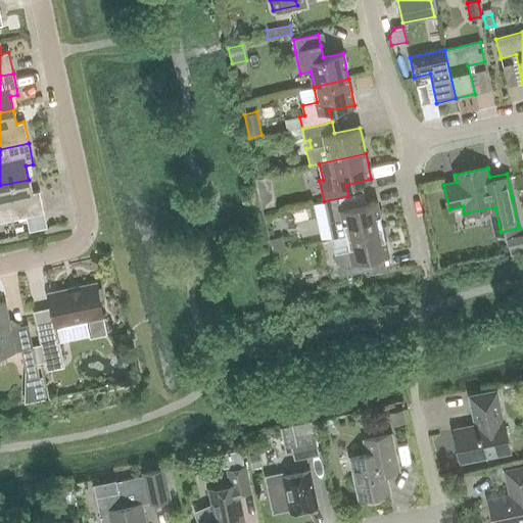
[(266,179),(256,181),(259,194),(269,193),(273,192),(270,178),(266,179)]
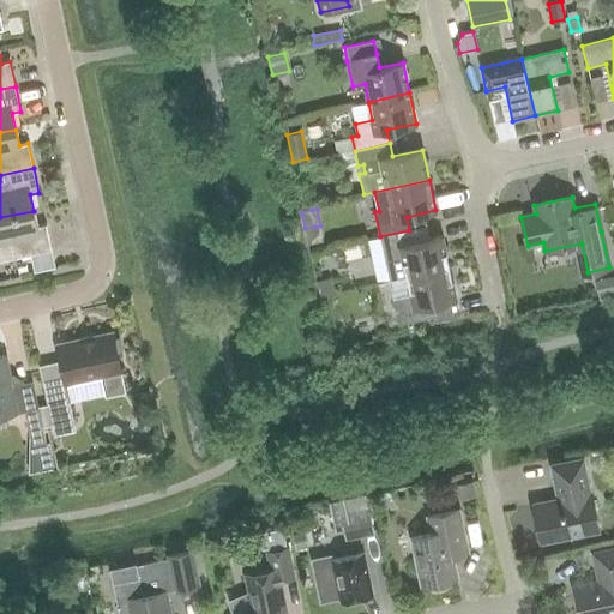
[(34,211),(0,217),(0,262),(52,251),(46,224),(37,227),(34,211)]
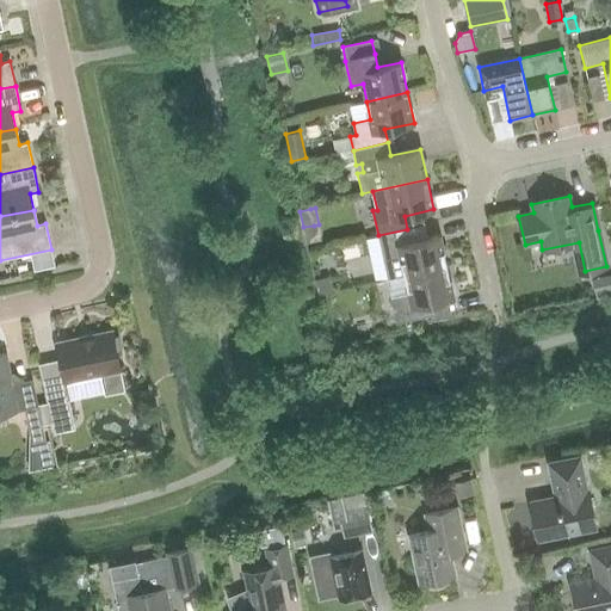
[(388,279),(405,276),(446,266),(439,236),(417,241),(413,227),(407,229),(378,235),(383,261),(388,279)]
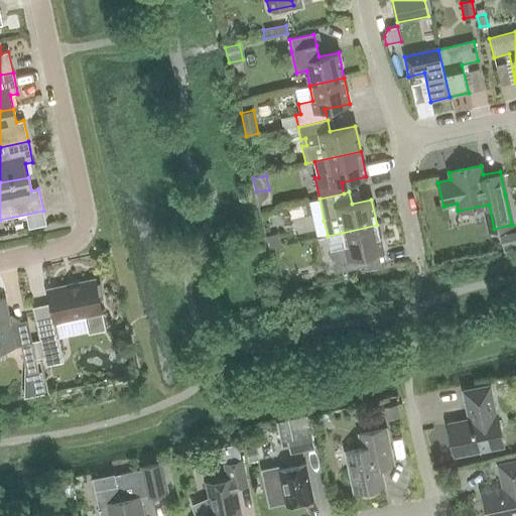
[(342,233),(345,247),(330,251),(335,273),(365,266),(363,254),(383,250),(377,225),(342,233)]
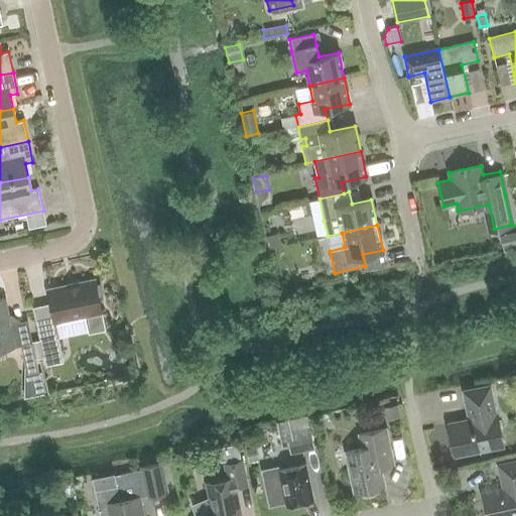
[(515,231),(500,235),(503,249),(515,246),(515,231)]
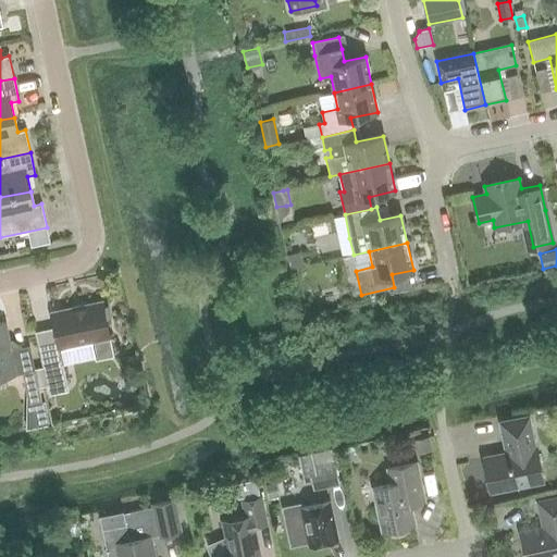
[(296,254),(287,256),(291,269),(299,267),(302,265),(300,254),(296,254)]
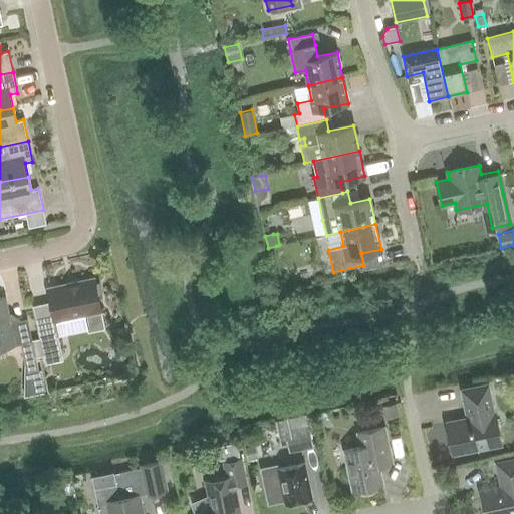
[(93,279),(47,289),(54,321),(84,315),(87,330),(103,327),(100,311),(93,279)]
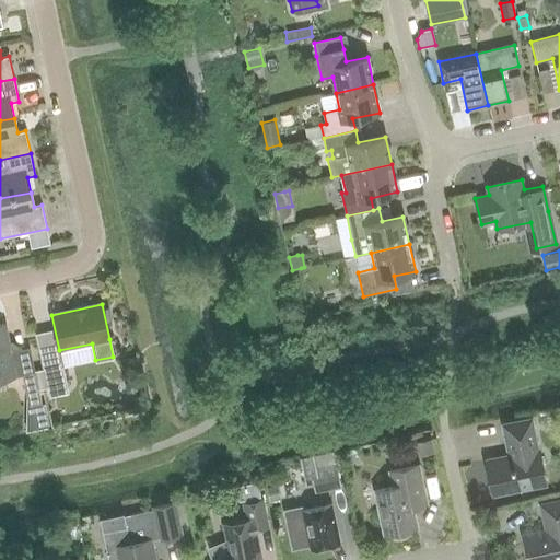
[(0,378),(15,375),(4,325),(0,326),(0,378)]
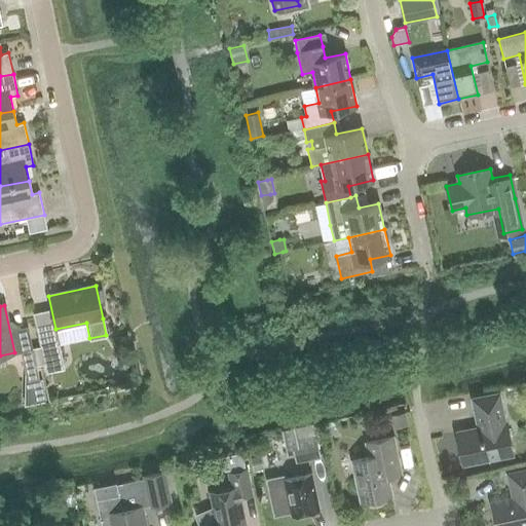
[(55,329),(38,333),(40,346),(44,366),(47,365),(48,370),(62,367),(61,362),(63,362),(60,345),(55,329)]
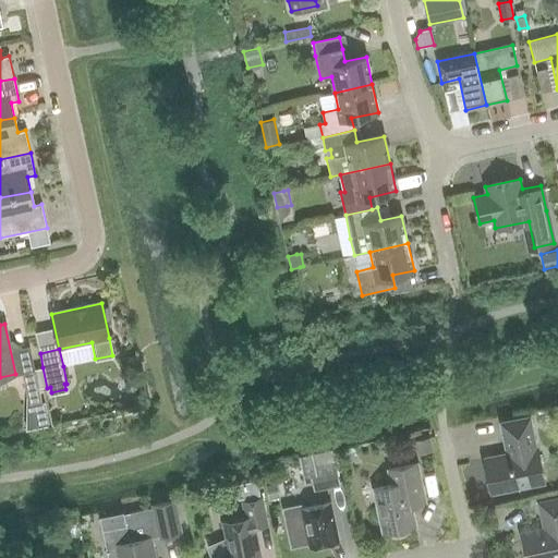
[(35,370),(22,372),(28,407),(41,403),(35,370)]
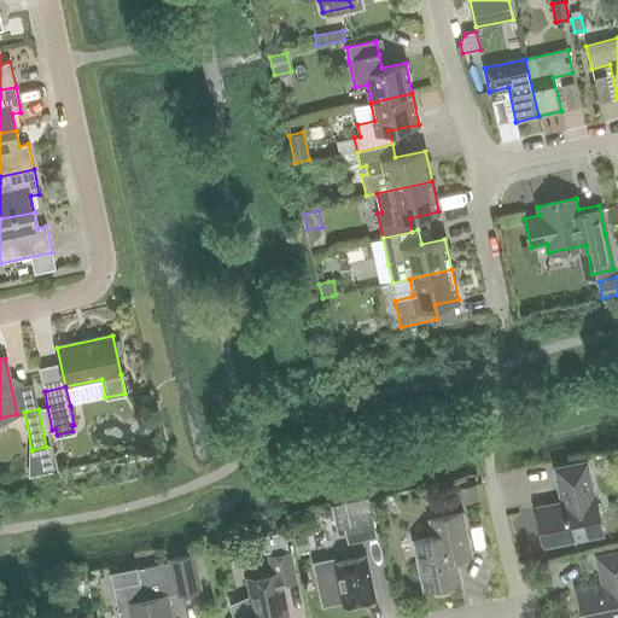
[(547,544),(602,534),(595,497),(593,497),(586,464),(555,468),(563,503),(540,508),(547,544)]
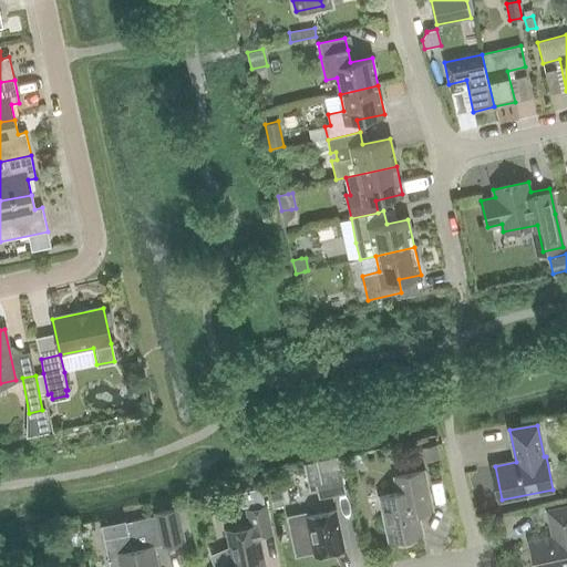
[(311,462),(319,498),(347,493),(338,455),(311,462)]
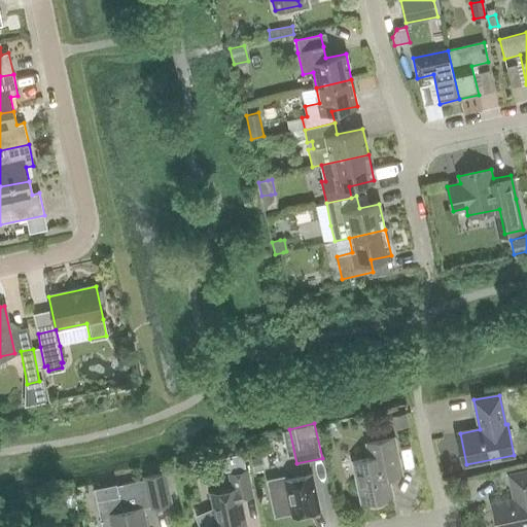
[(391,495),(387,477),(400,475),(393,438),(367,444),(371,459),(354,462),(362,501),(391,495)]
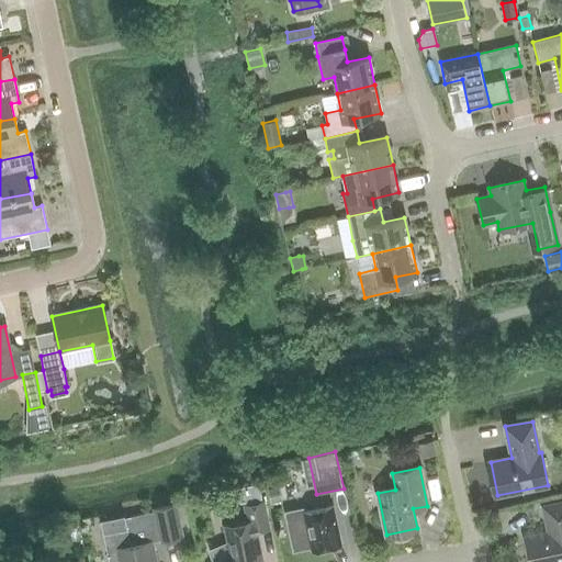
[(258,482),(236,485),(239,502),(261,497),(258,482)]
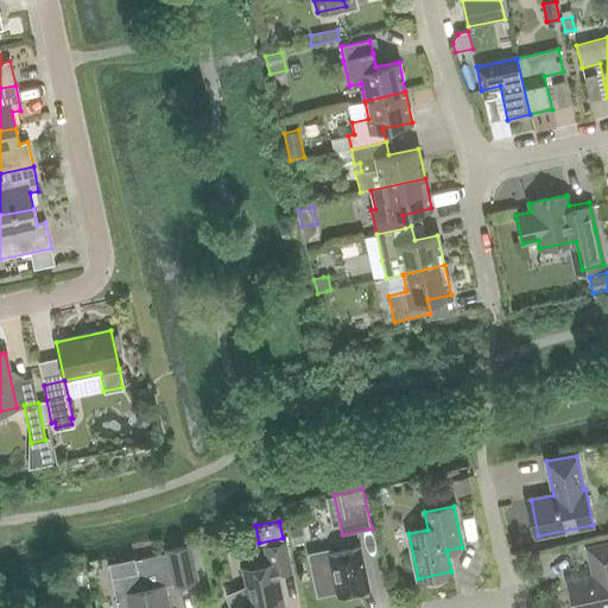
[(301,527),(291,529),(293,544),(303,543),(301,527)]
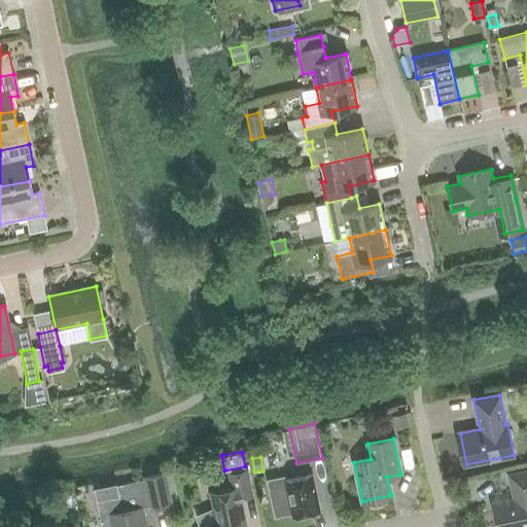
[(242,526),(246,526),(241,498),(252,495),(247,470),(229,475),(232,489),(210,494),(214,514),(201,517),(202,526),(242,526)]
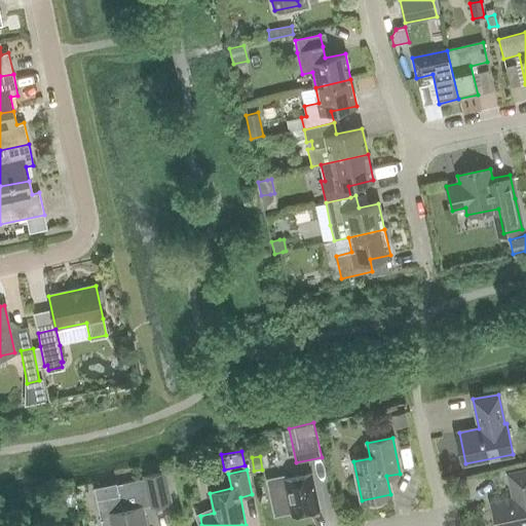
[(496,525),(525,525),(525,470),(508,474),(513,498),(491,502),(496,525)]
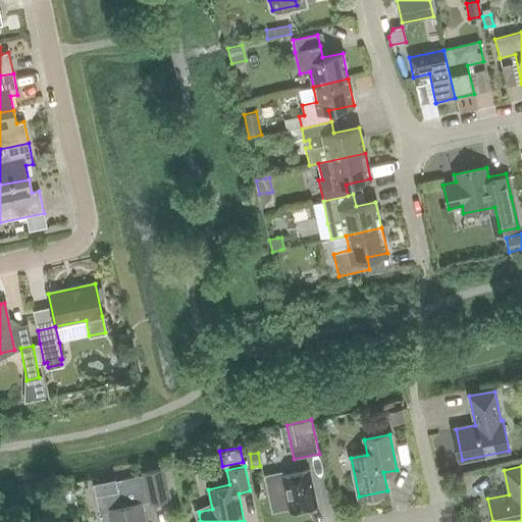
[(144,521),(140,504),(150,501),(151,503),(168,499),(162,469),(115,479),(115,478),(92,483),(99,515),(110,513),(112,521),(144,521)]
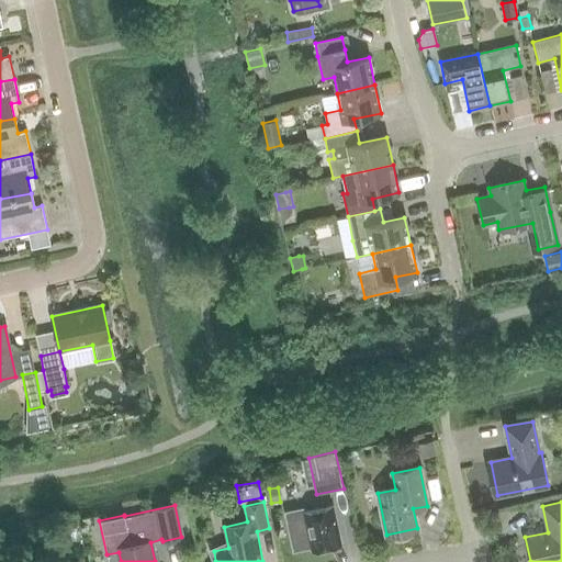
[(294,550),(311,547),(312,551),(340,544),(332,506),(304,512),(305,516),(288,520),(294,550)]
